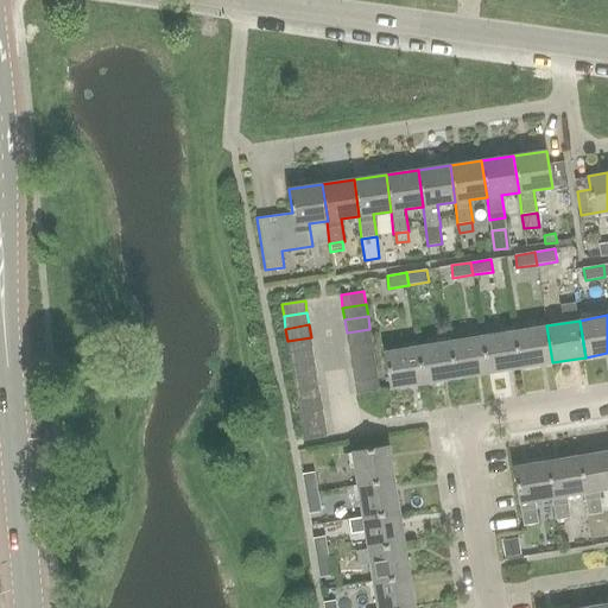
[(552,362),(546,325),(514,331),(520,368),(552,362)]
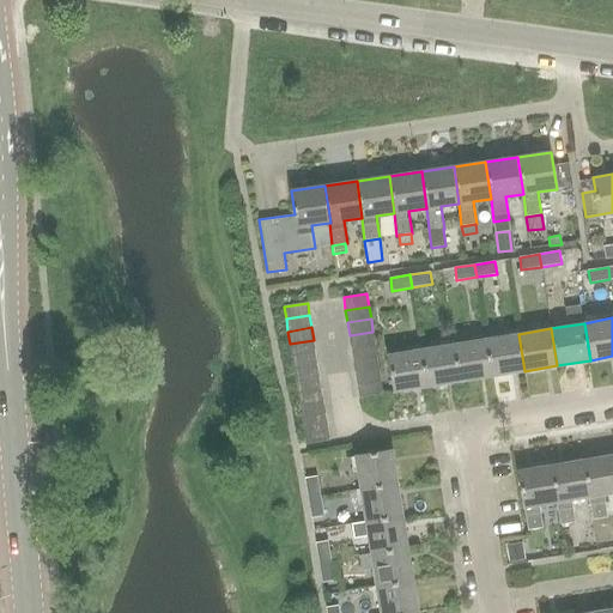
[(375,344),(372,332),(350,335),(351,347),(375,344)]
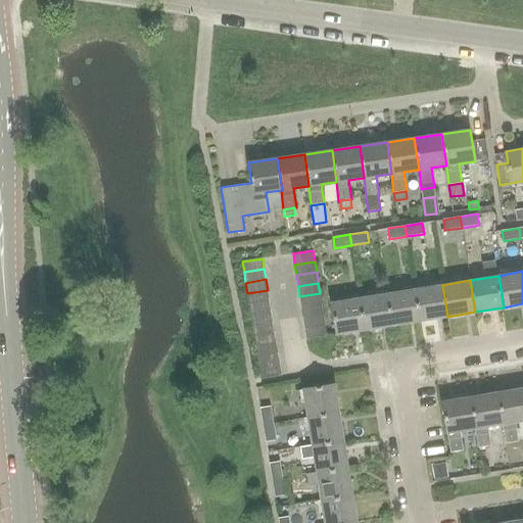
[(447,317),(442,285),(415,289),(420,321),(447,317)]
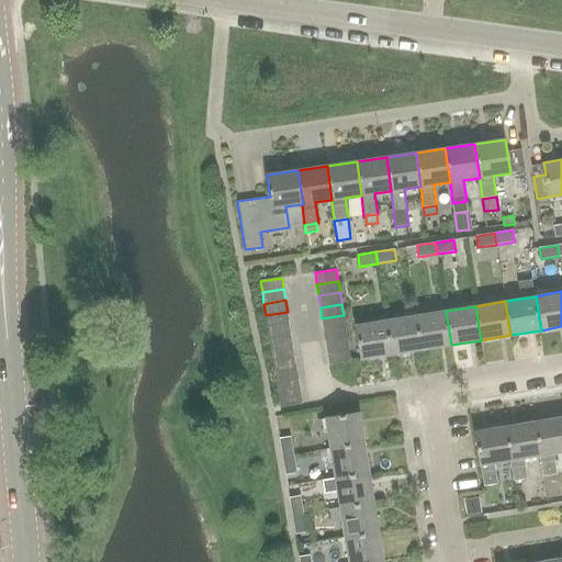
[(451,345),(446,311),(416,315),(422,349),(451,345)]
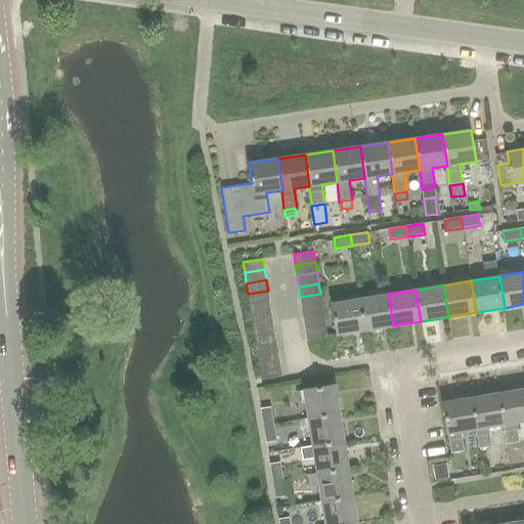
[(270,301),(268,291),(248,294),(250,305),(270,301)]
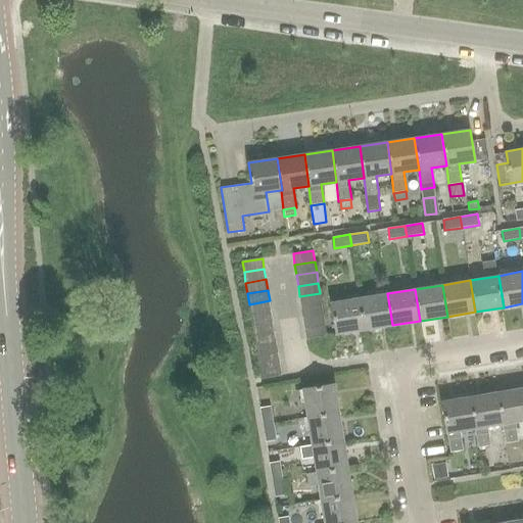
[(322,303),(320,293),(299,296),(301,307),(322,303)]
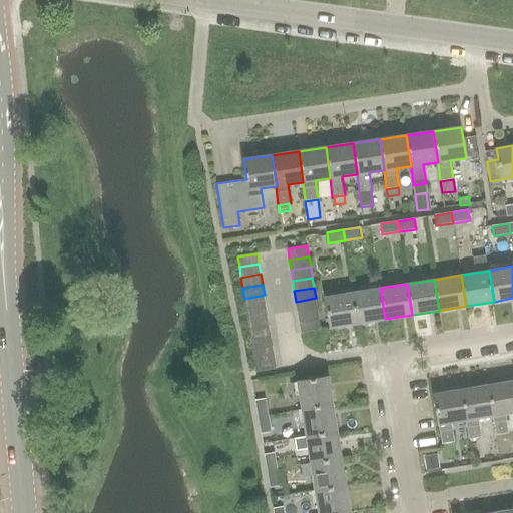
[(385,319),(380,288),(353,293),(358,324),(385,319)]
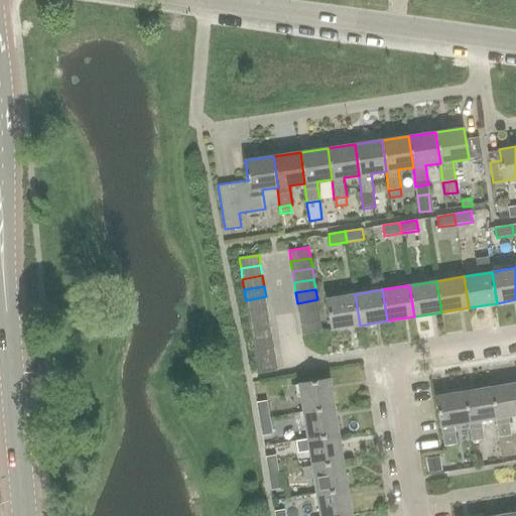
[(360,326),(355,294),(328,298),(333,330),(360,326)]
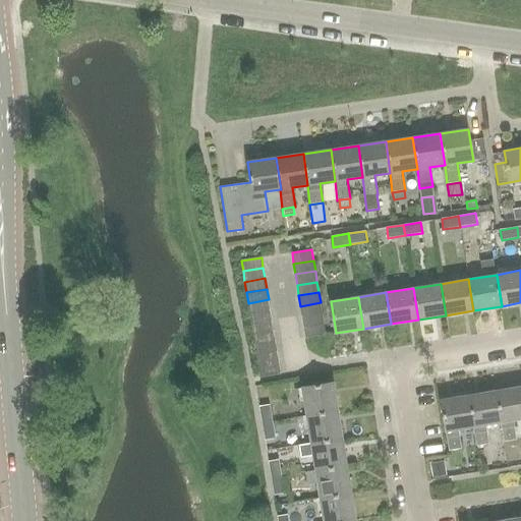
[(270,310),(269,299),(248,303),(249,313),(270,310)]
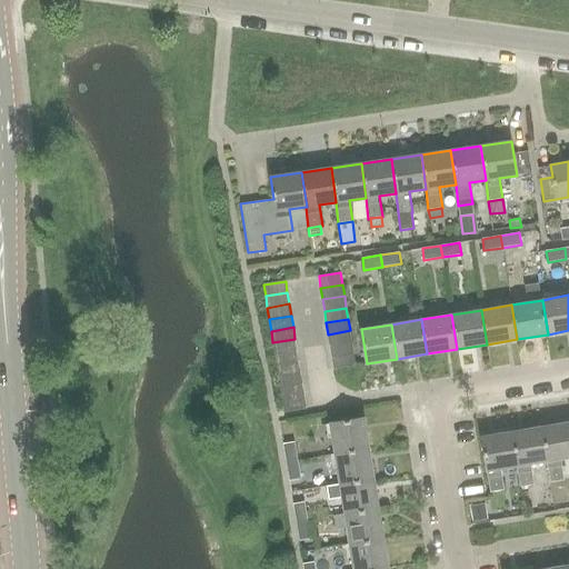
[(352,342),(350,330),(328,335),(330,346),(352,342)]
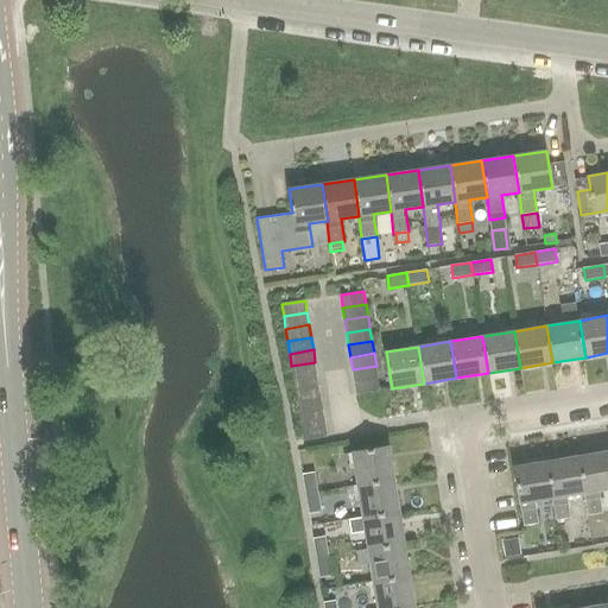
[(317,374),(315,362),(291,366),(293,379),(317,374)]
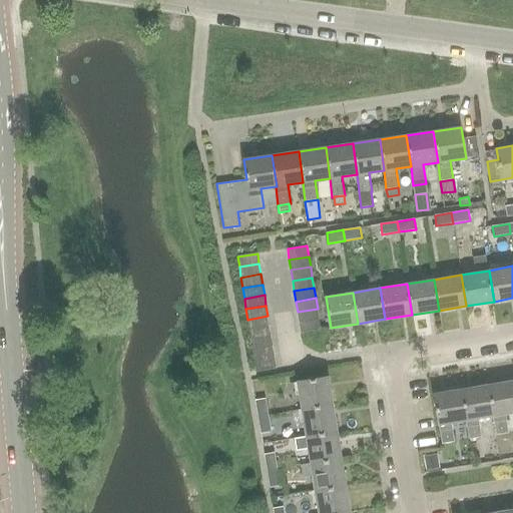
[(319,319),(318,309),(298,312),(299,322),(319,319)]
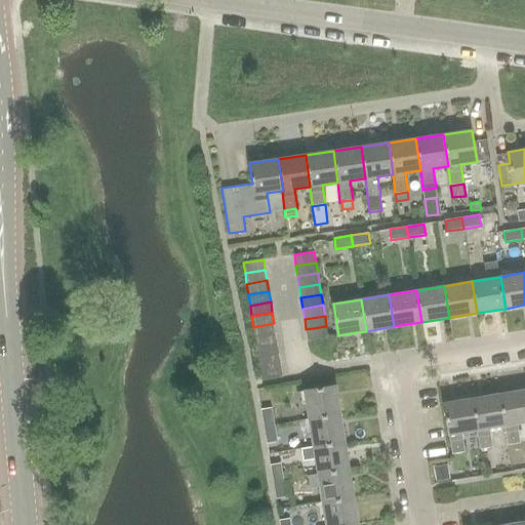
[(276,334),(274,323),(253,327),(255,337),(276,334)]
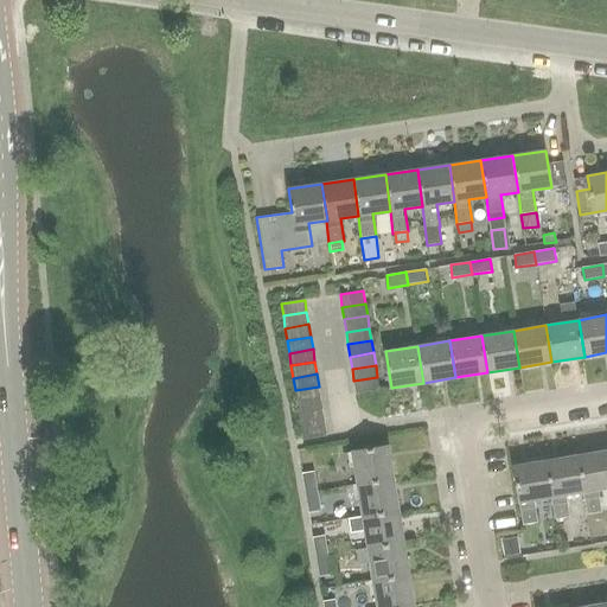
[(379,390),(377,377),(353,381),(356,394),(379,390)]
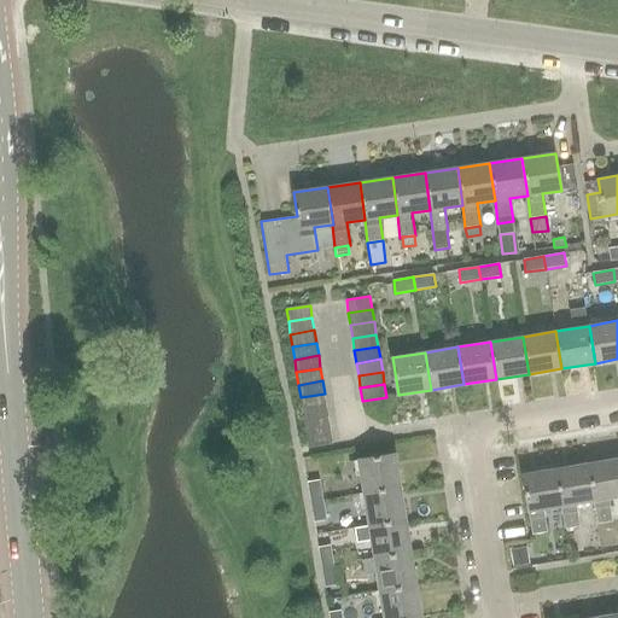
[(326,406),(325,394),(301,397),(302,410),(326,406)]
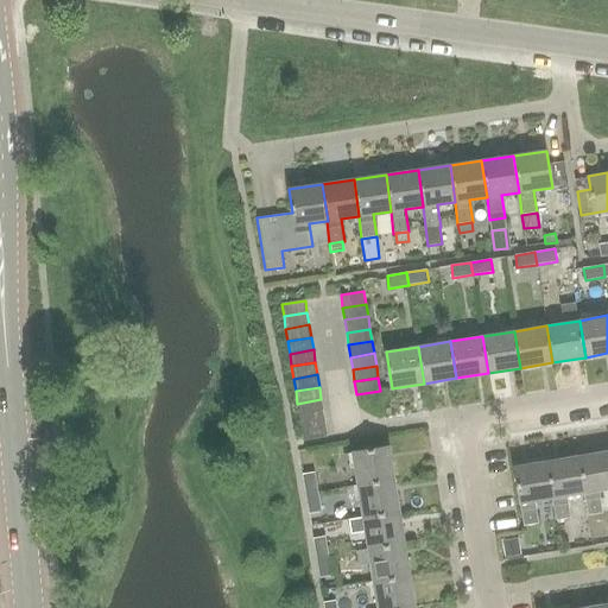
[(323,412),(321,399),(297,404),(299,416),(323,412)]
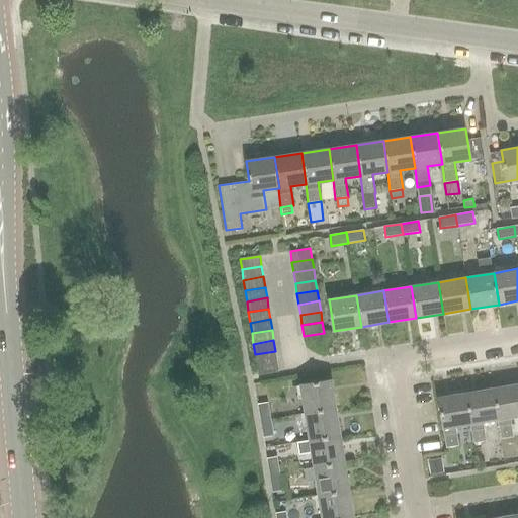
[(277,361),(275,351),(255,354),(257,364),(277,361)]
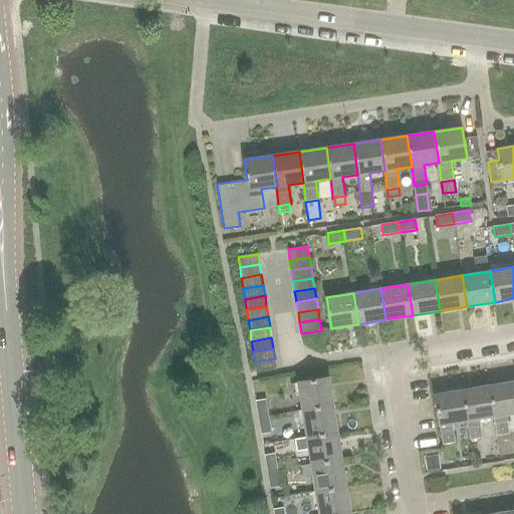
[(276,369),(275,358),(255,361),(257,372),(276,369)]
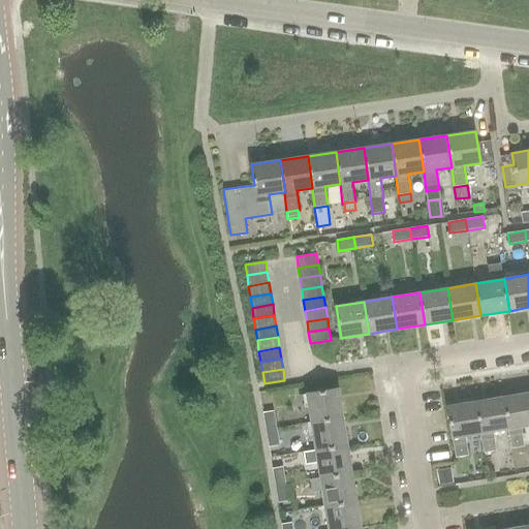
[(307,394),(311,423),(343,417),(339,389),(307,394)]
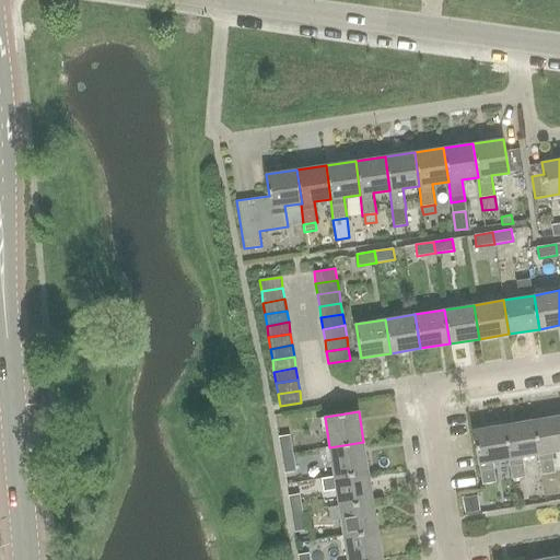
[(559,415),(534,420),(539,454),(538,454),(541,475),(555,473),(551,452),(559,450),(559,415)]
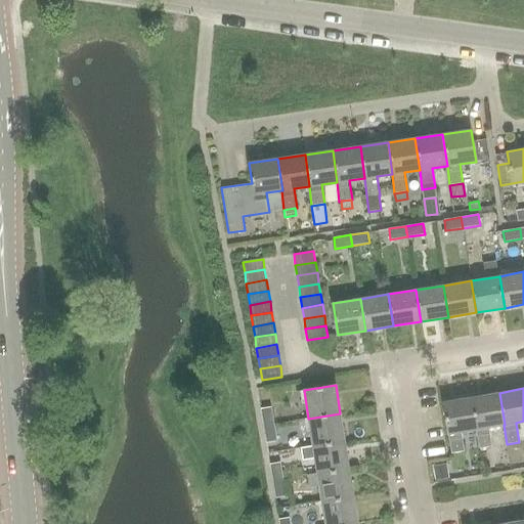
[(505,425),(499,393),(472,397),(477,429),(476,429),(479,448),(491,446),(488,428),(504,425),(505,425)]
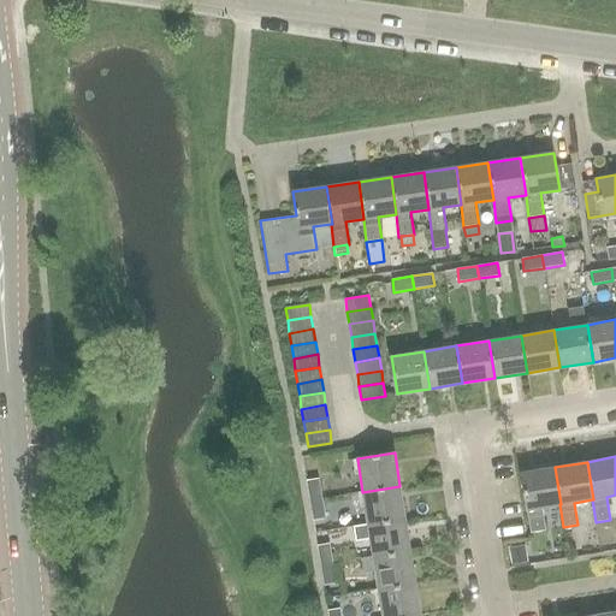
[(561,504),(555,467),(521,473),(531,533),(545,531),(542,508),(560,504),(561,504)]
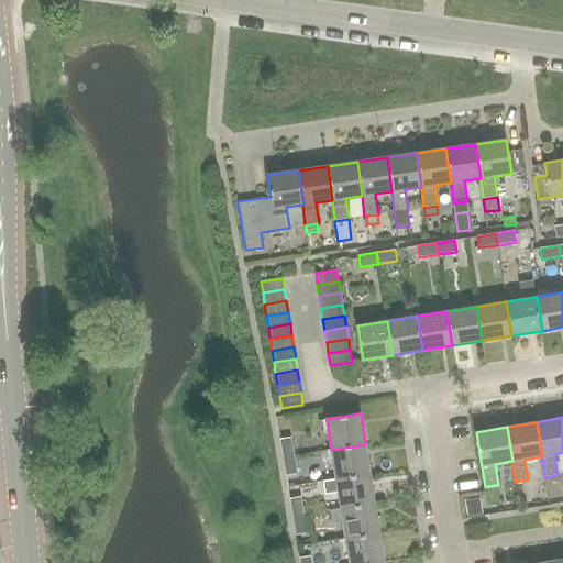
[(280,439),(284,457),(295,455),(291,438),(280,439)]
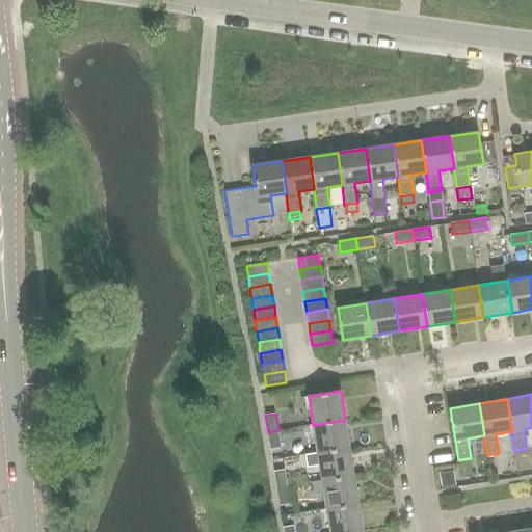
[(350,448),(345,420),(313,425),(318,453),(350,448)]
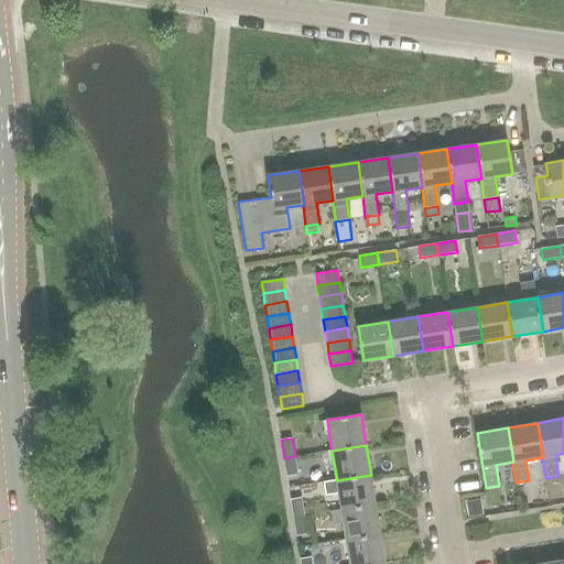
[(297,475),(295,456),(284,458),(286,476),(297,475)]
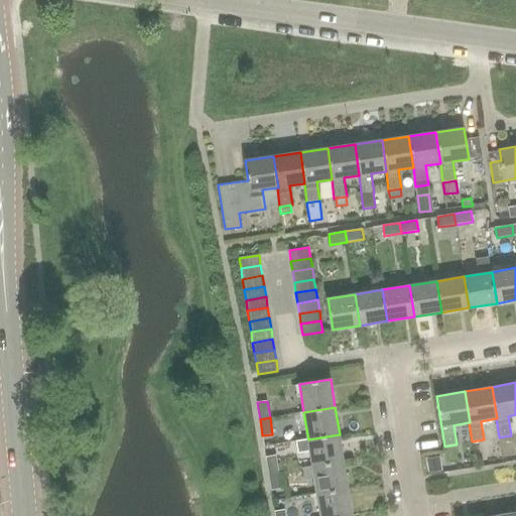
[(344,462),(340,434),(308,439),(312,466),(312,467),(344,462)]
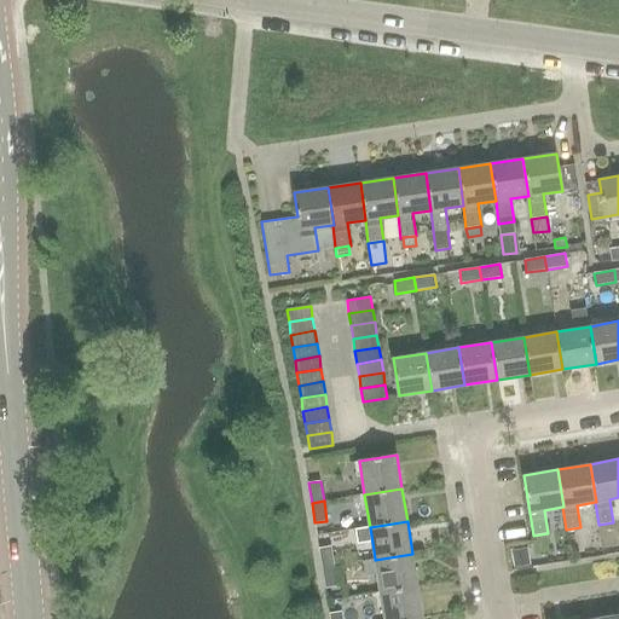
[(319,549),(322,568),(334,566),(331,547),(319,549)]
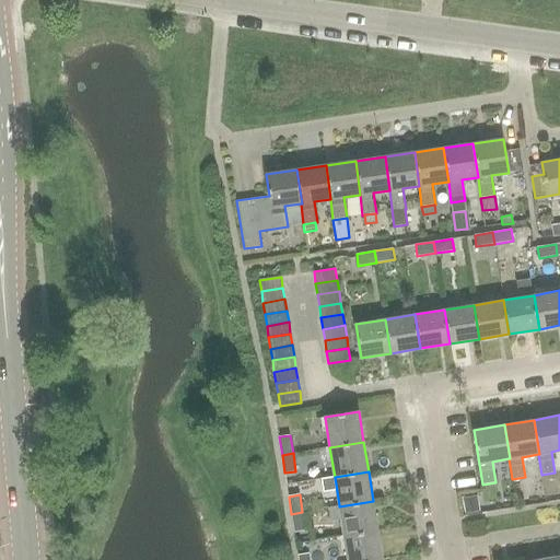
[(475,497),(464,499),(466,514),(477,512),(475,497)]
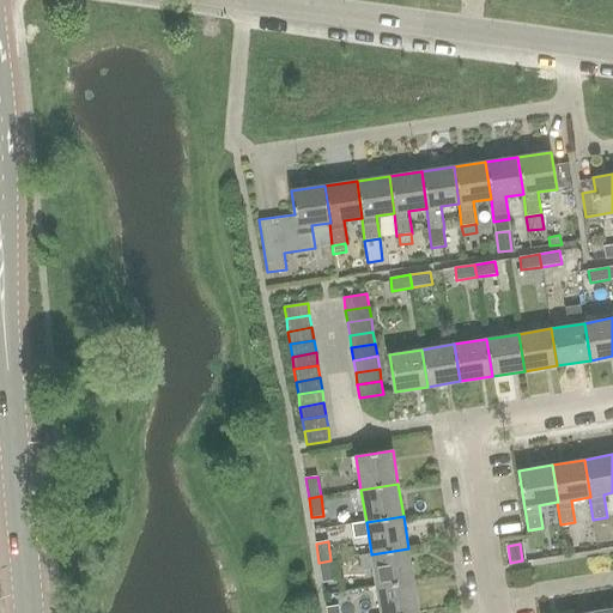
[(413,581),(408,548),(371,554),(371,553),(359,556),(362,570),(374,569),(376,587),(413,581)]
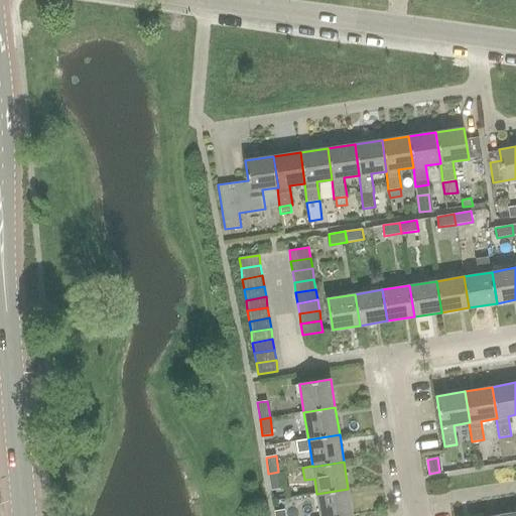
[(281,489),(278,472),(268,474),(271,490),(281,489)]
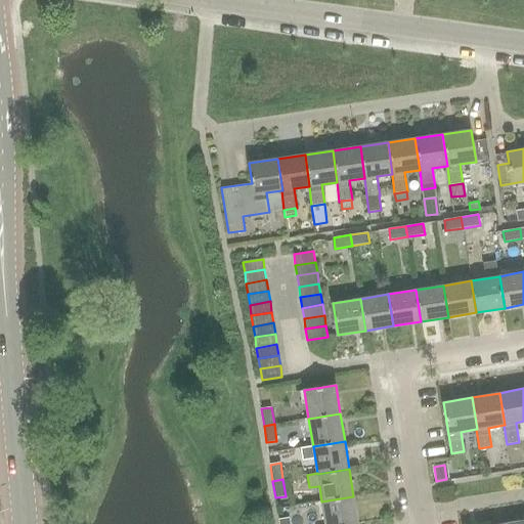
[(355,523),(358,523),(353,496),(321,501),(325,523),(355,523)]
